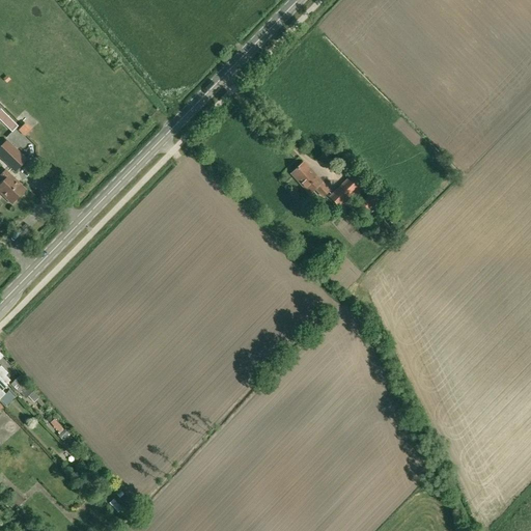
[(17,127),(1,111),(0,109),(0,120),(11,133),(17,127)]
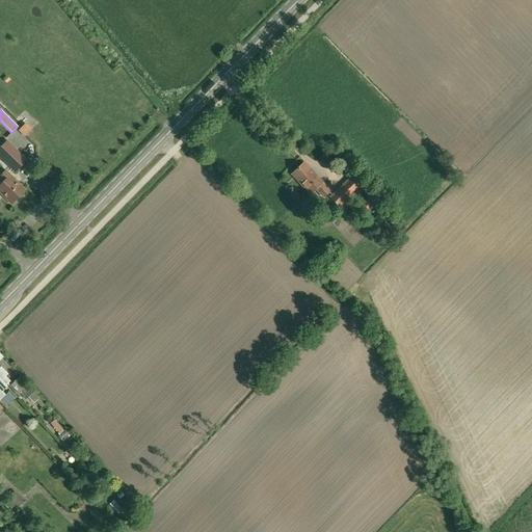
[(17,130),(24,136),(31,129),(25,122),(17,130)]
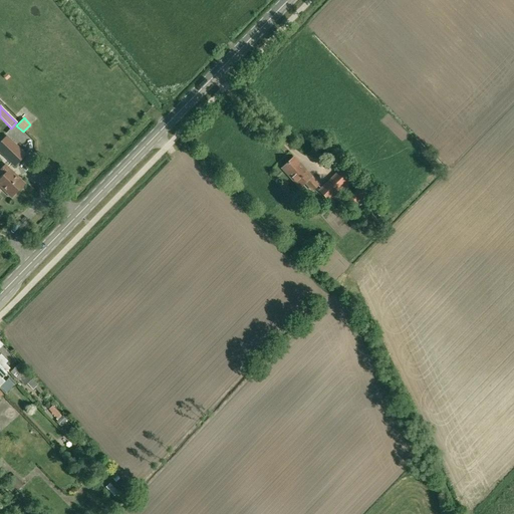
[(26,156),(6,137),(0,143),(0,151),(15,166),(26,156)]
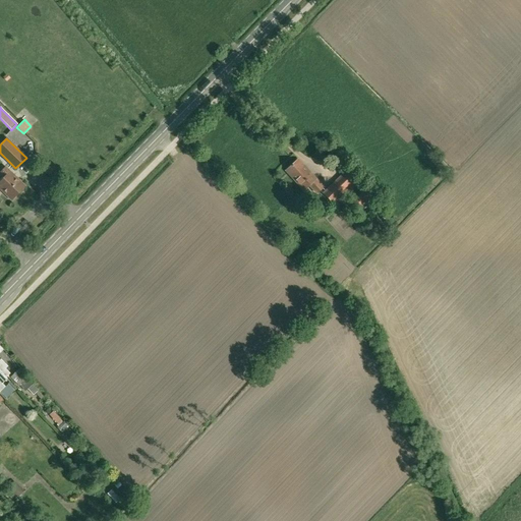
[(316,193),(324,187),(298,160),(286,171),(304,190),(309,185),(316,193)]
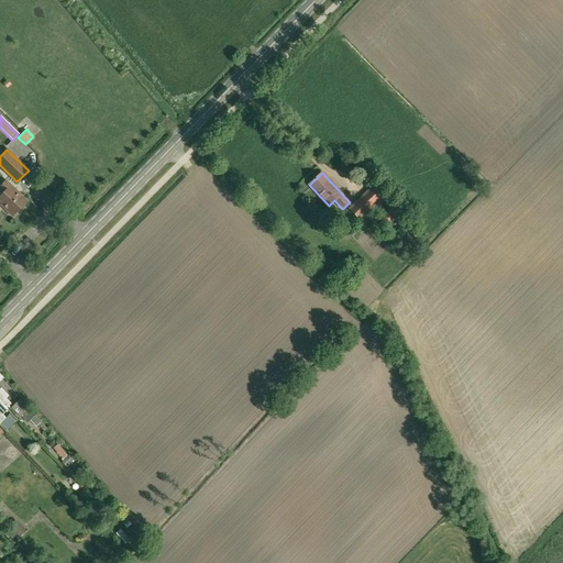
[(26,201),(6,181),(0,187),(4,192),(0,196),(0,203),(12,217),(26,201)]
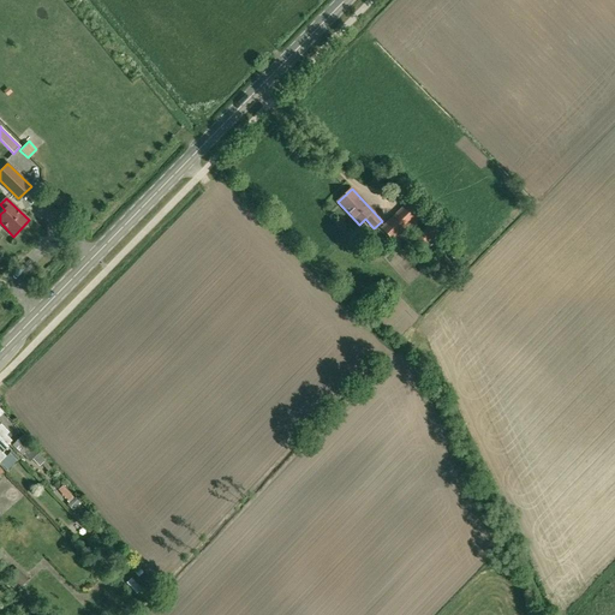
[(412,198),(382,227),(393,239),(405,227),(407,228),(424,212),(412,198)]
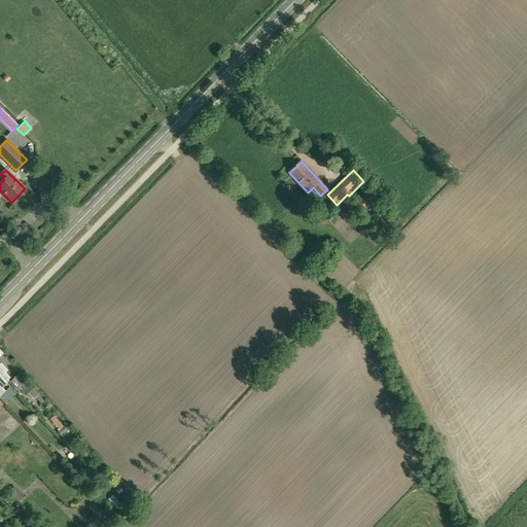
[(356,204),(363,211),(378,198),(371,190),(356,204)]
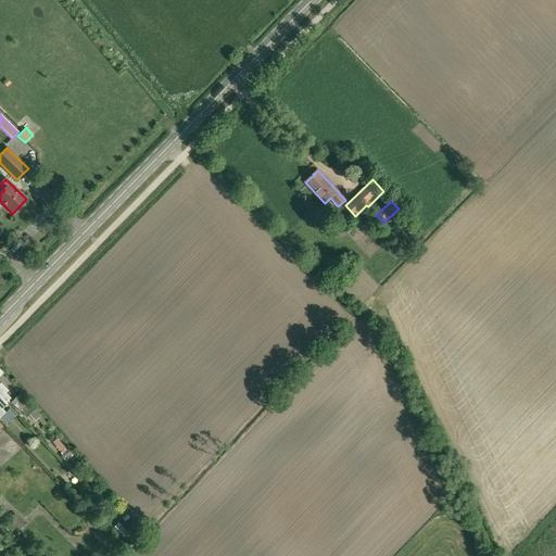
[(409,240),(401,230),(392,238),(401,248),(409,240)]
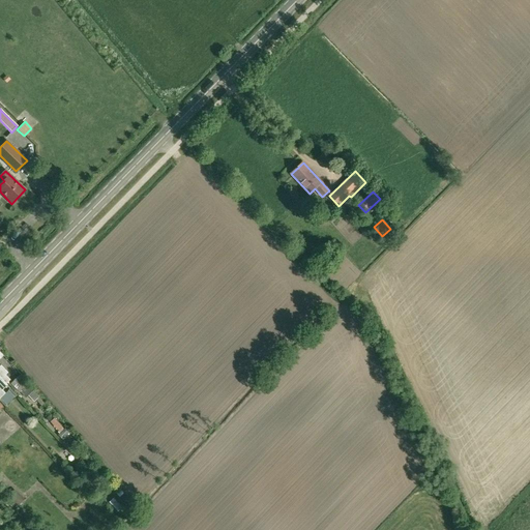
[(0,351),(0,377),(7,385),(6,383),(10,380),(5,376),(8,373),(0,364),(1,364),(0,362),(0,359),(4,356),(0,351)]
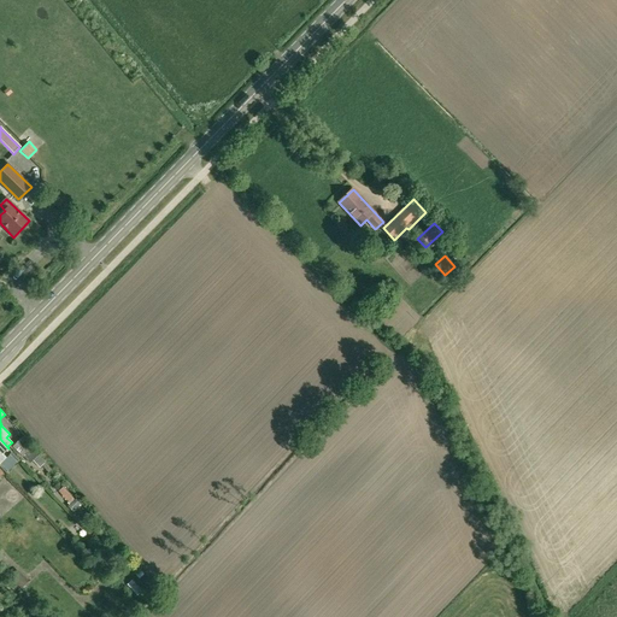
[(19,439),(21,440),(13,446),(23,457),(24,456),(30,463),(36,457),(28,448),(31,444),(24,435),(19,439)]
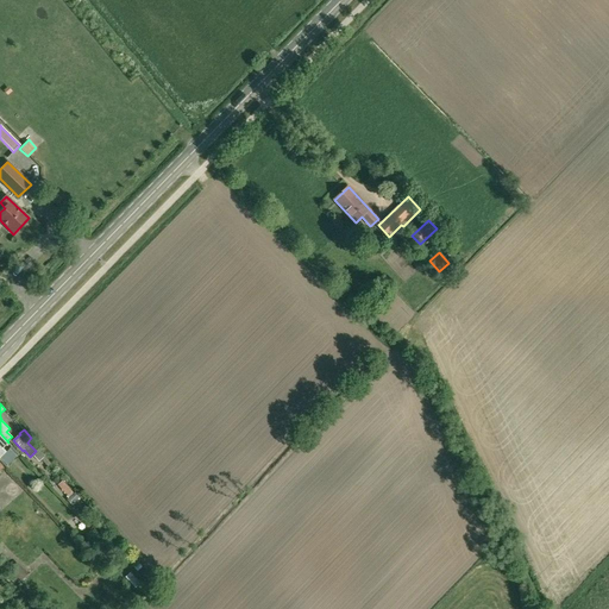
[(73,493),(63,481),(58,484),(68,496),(67,496),(69,498),(67,500),(71,504),(80,497),(74,493),(73,493)]
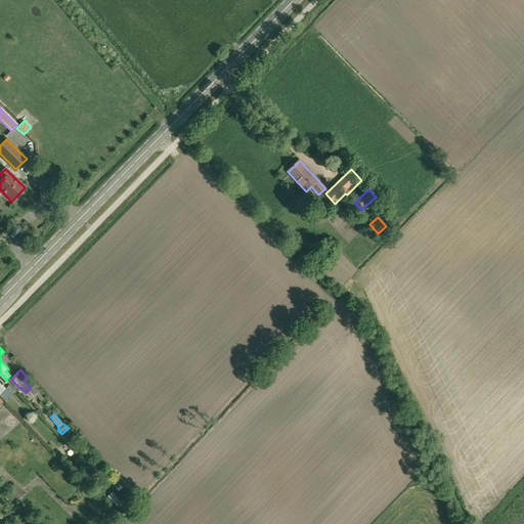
[(112,493),(107,497),(117,506),(121,501),(112,493)]
